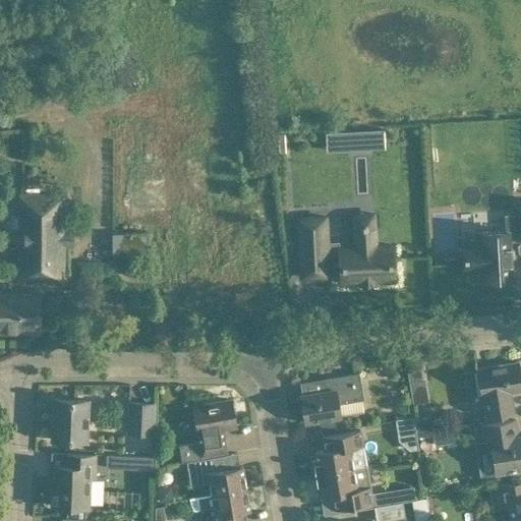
[(383,130),(370,130),(371,149),(384,148),(383,130)]
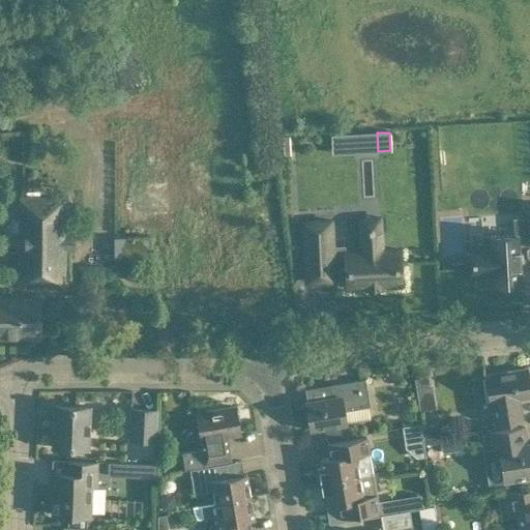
[(354,135),(342,135),(343,153),(355,152),(354,135)]
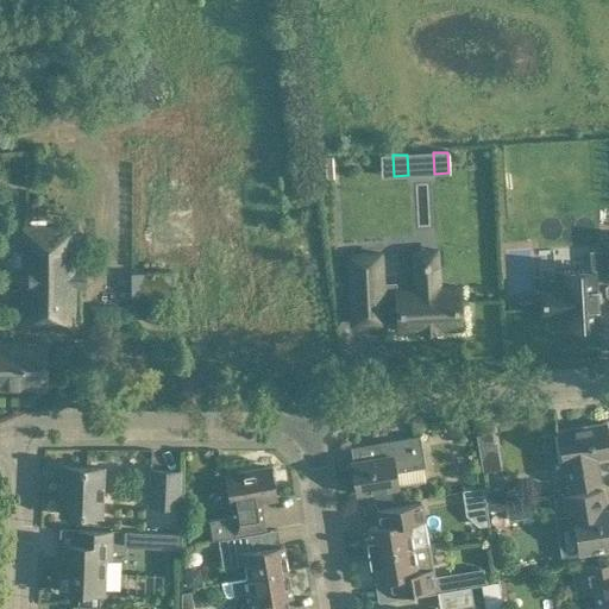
[(86,289),(87,270),(77,270),(77,228),(24,227),(22,327),(76,327),(76,288),(86,289)]
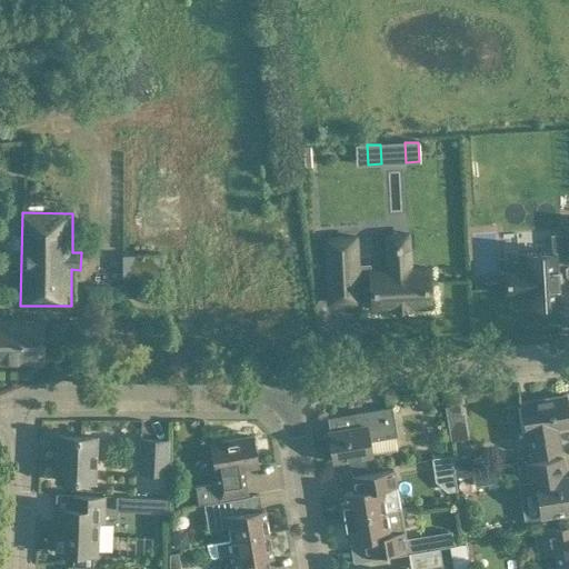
[(568,265),(568,220),(567,221),(568,235),(552,236),(553,252),(522,253),(523,275),(507,275),(508,296),(523,295),(525,305),(558,302),(557,286),(558,286),(558,268),(556,268),(556,260),(568,260),(568,265)]
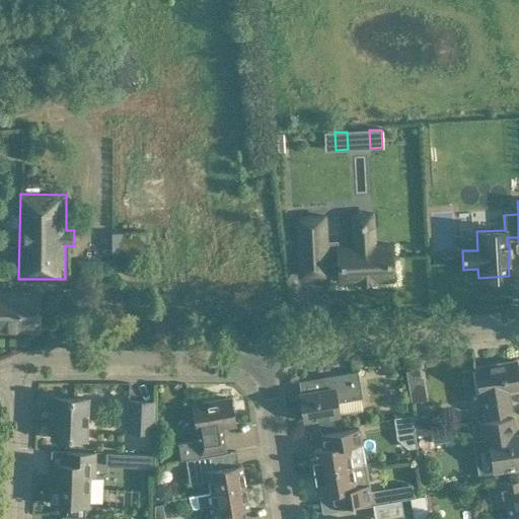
[(294,215),(298,278),(330,276),(329,261),(337,260),(338,283),(358,282),(358,283),(375,282),(375,281),(393,279),(391,243),(375,244),(373,211),(352,213),(354,246),(328,248),(326,213),(294,215)]
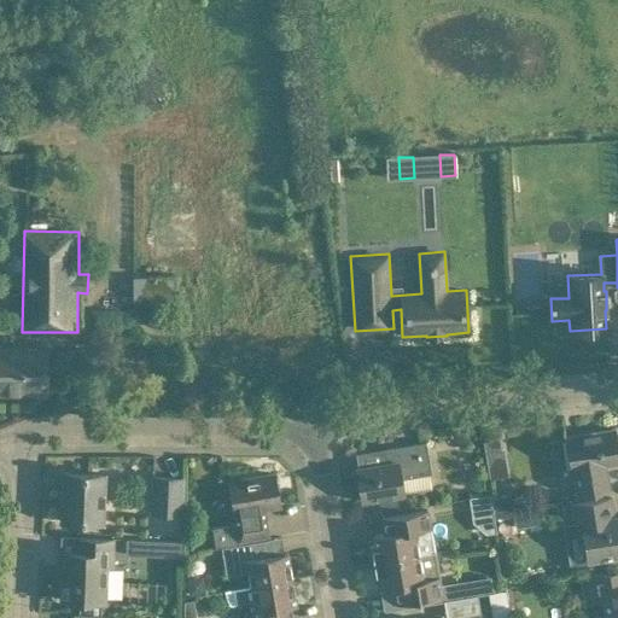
[(176,277),(133,277),(133,301),(176,301),(176,277)]
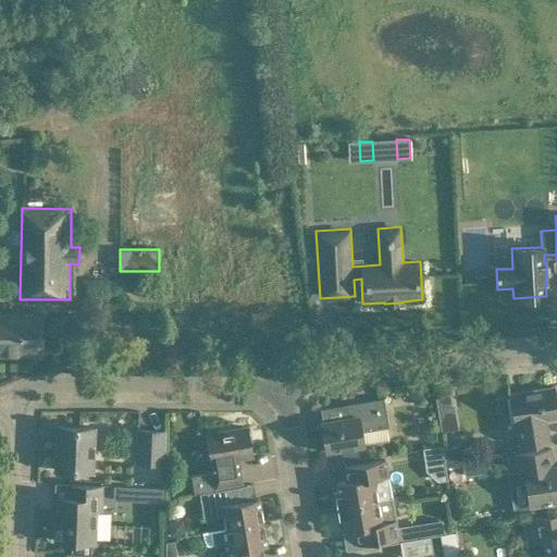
[(0,314),(0,353),(41,354),(41,316),(0,314)]
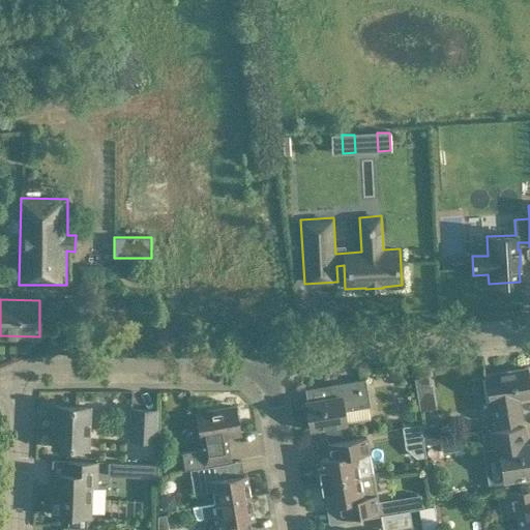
[(495,423),(502,422),(523,419),(520,399),(529,395),(529,387),(527,367),(486,375),(490,394),(491,403),(492,403),(495,423)]
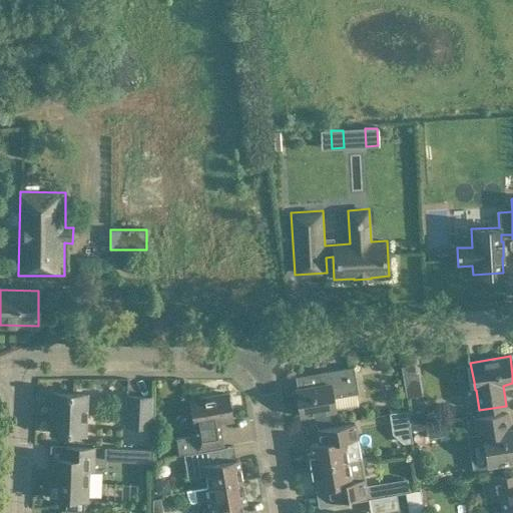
[(414,362),(400,364),(402,376),(415,373),(414,362)]
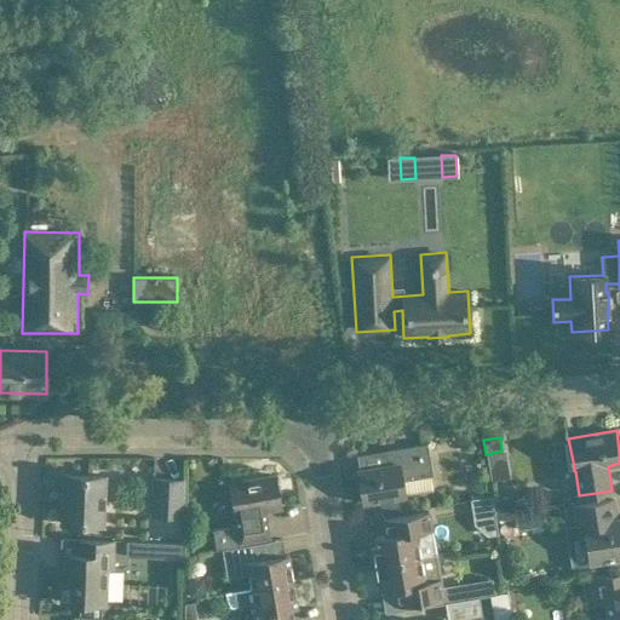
[(389,464),(357,469),(363,503),(380,500),(388,499),(405,495),(405,494),(402,480),(432,475),(431,466),(428,443),(386,449),(389,464)]
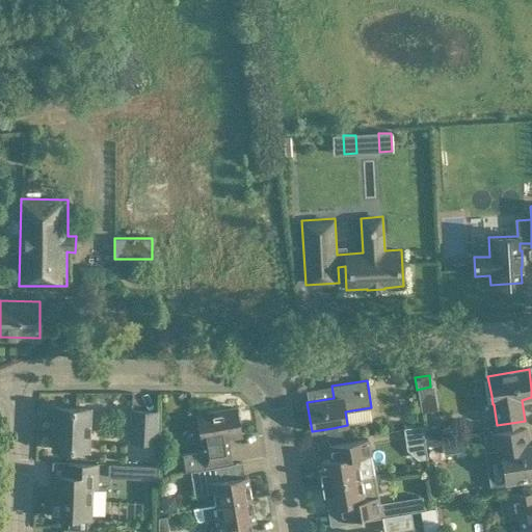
[(89,408),(54,407),(53,449),(88,450),(89,408)]
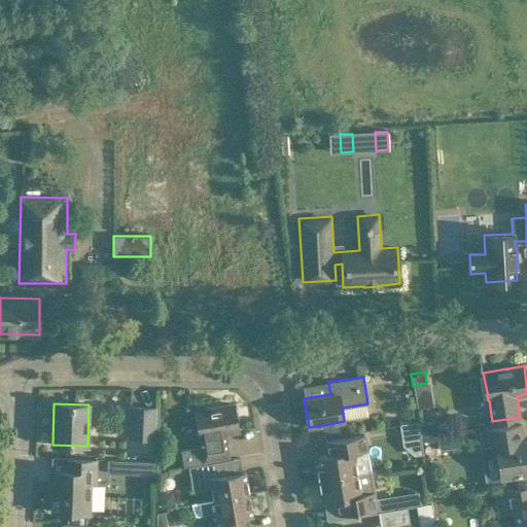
[(196,411),(200,431),(201,437),(203,437),(204,447),(181,451),(183,466),(189,466),(202,464),(202,460),(229,455),(226,443),(220,444),(219,434),(239,431),(234,405),(196,411)]
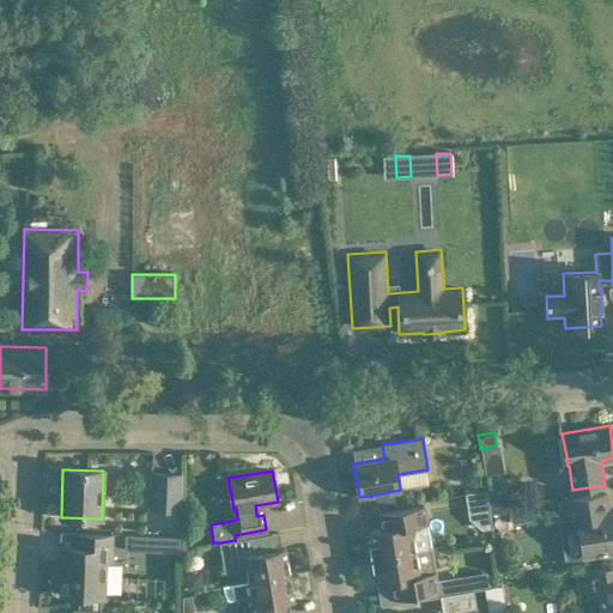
[(152,473),(151,509),(180,510),(181,474),(152,473)]
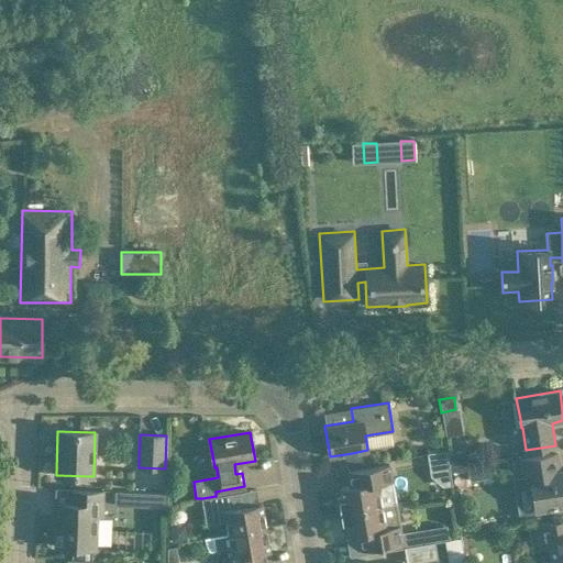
[(352,453),(345,454),(348,467),(373,463),(371,450),(367,450),(352,453)]
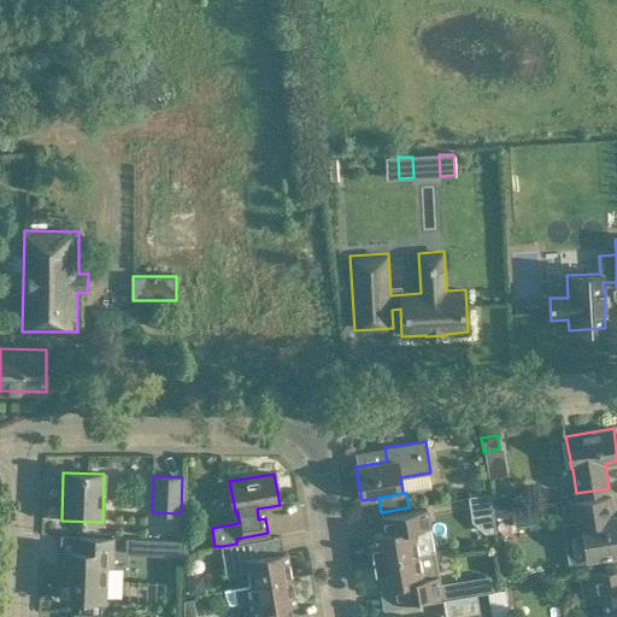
[(493,511),(491,497),(489,497),(489,494),(469,497),(471,513),(493,511)]
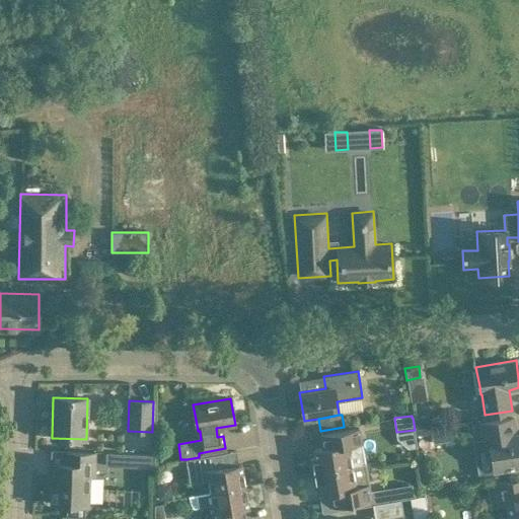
[(429,416),(413,418),(415,430),(430,427),(429,416)]
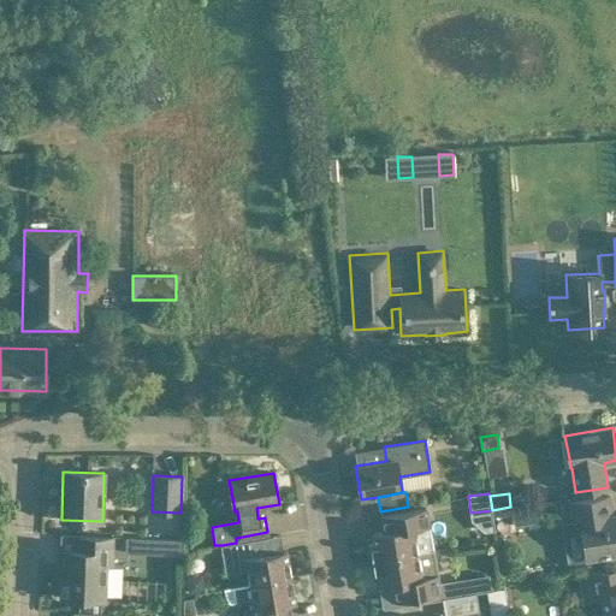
[(586,558),(609,555),(615,552),(615,514),(612,515),(610,496),(586,499),(570,503),(575,531),(581,529),(586,558)]
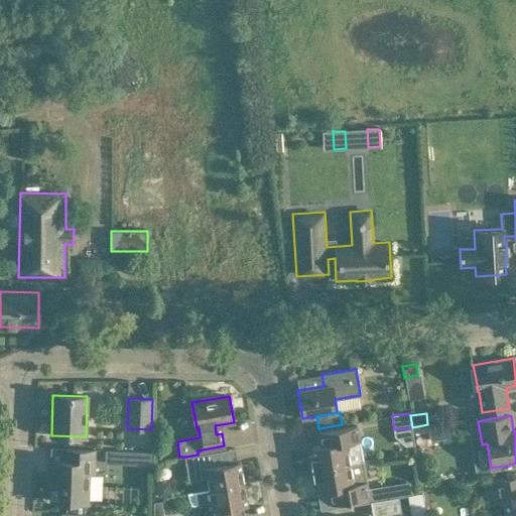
[(446,422),(430,424),(432,437),(448,435),(446,422)]
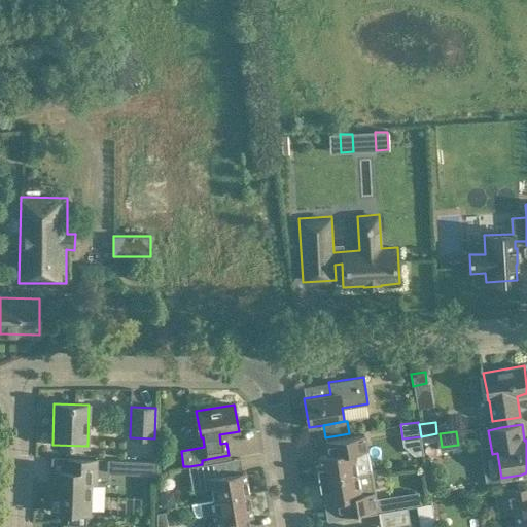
[(371,470),(369,458),(364,434),(346,437),(326,442),(328,455),(318,457),(319,465),(315,466),(317,480),(371,470)]
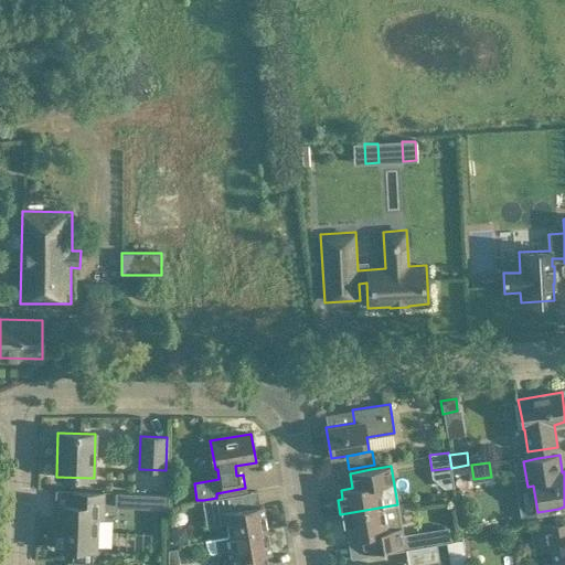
[(97,492),(93,492),(71,491),(70,504),(55,504),(54,520),(57,520),(57,548),(80,550),(87,550),(95,550),(97,518),(103,518),(104,493),(97,492)]
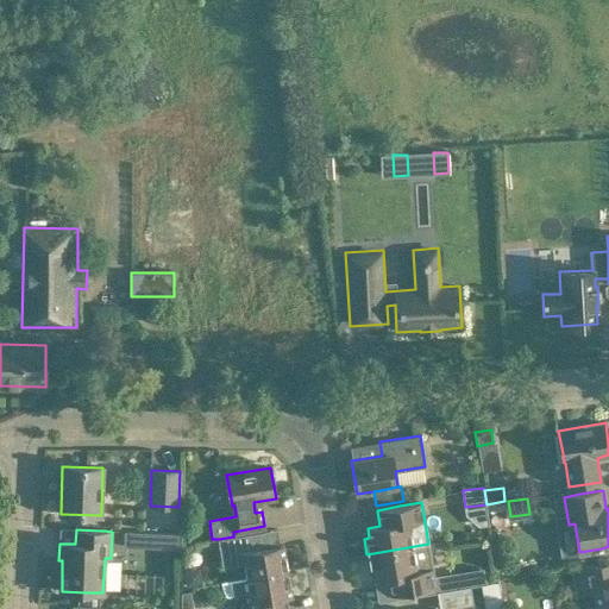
[(124,531),(124,546),(137,546),(138,532),(124,531)]
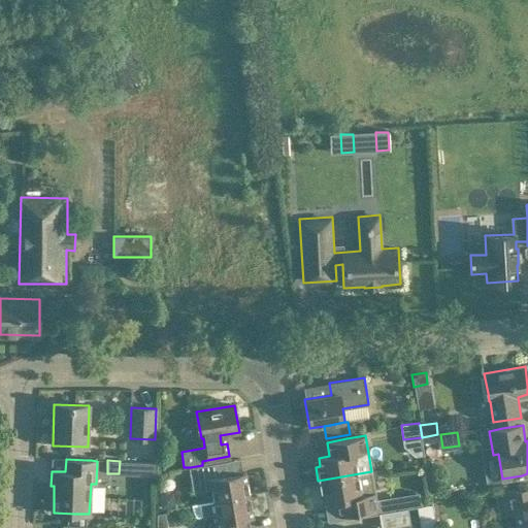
[(199,490),(212,488),(215,500),(250,494),(245,472),(235,473),(233,460),(202,465),(190,467),(193,491),(199,490)]
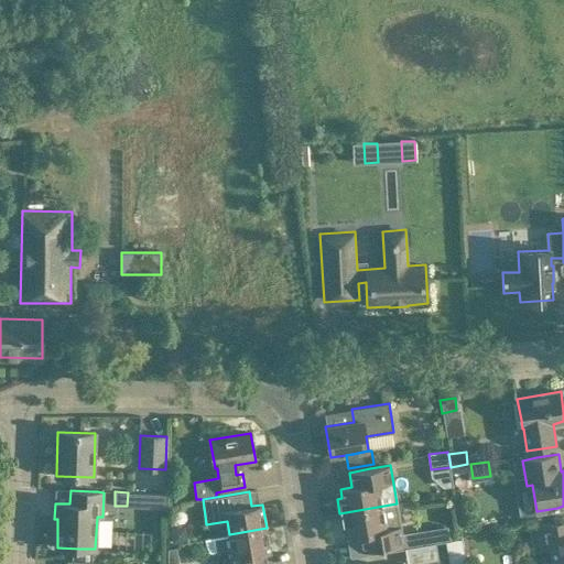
[(403,543),(399,518),(397,503),(339,513),(343,529),(347,528),(348,537),(359,534),(362,550),(403,543)]
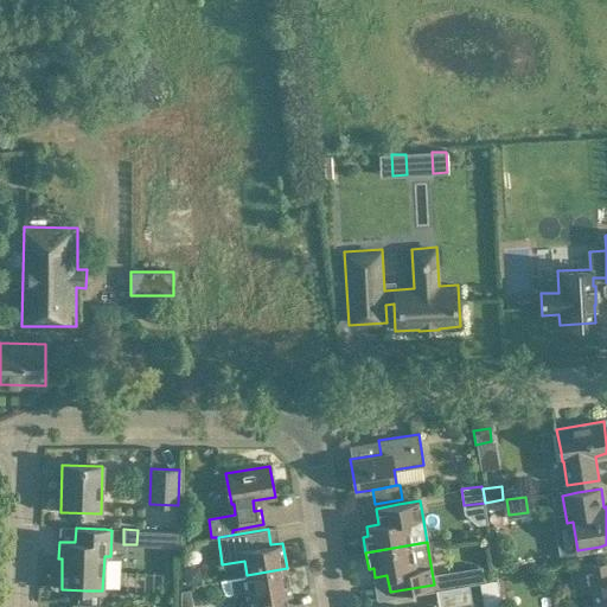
[(595,606),(606,606),(606,558),(588,563),(569,566),(574,593),(593,589),(595,606)]
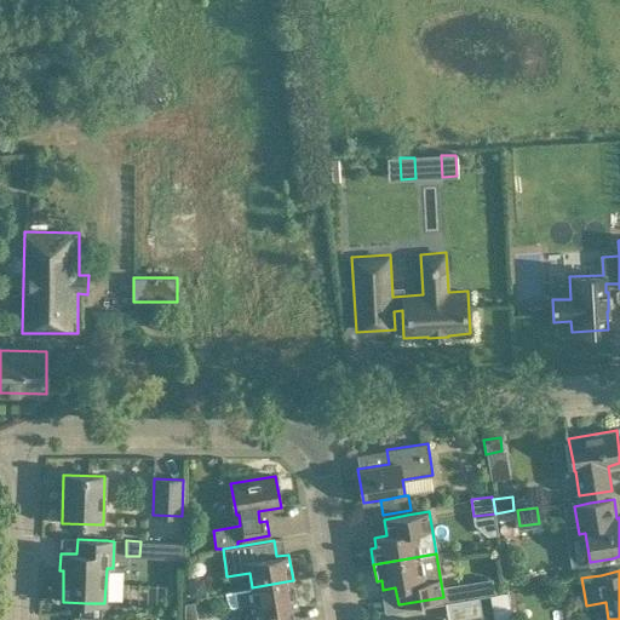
[(287,619),(286,609),(298,607),(293,580),(252,587),(225,592),(230,607),(239,607),(241,619),(287,619)]
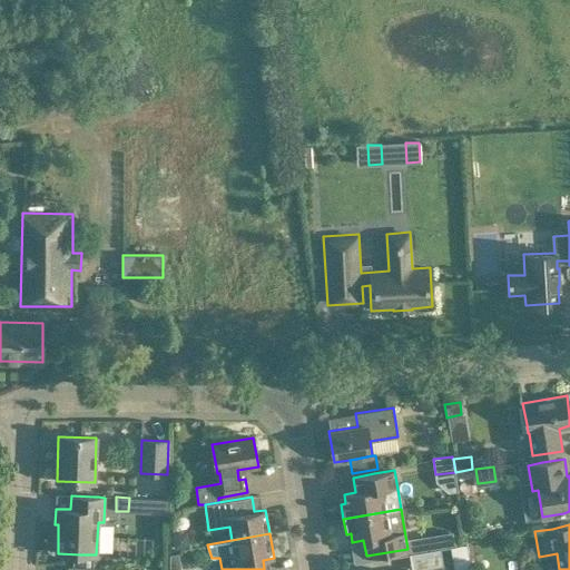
[(471,569),(468,544),(451,547),(454,569),(471,569)]
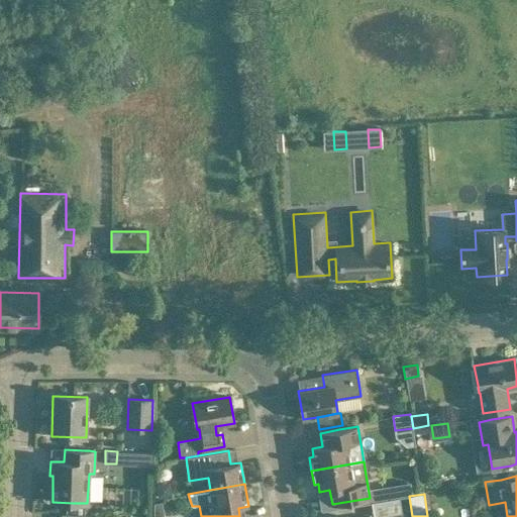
[(394,498),(376,501),(372,502),(374,516),(402,512),(400,497),(394,498)]
